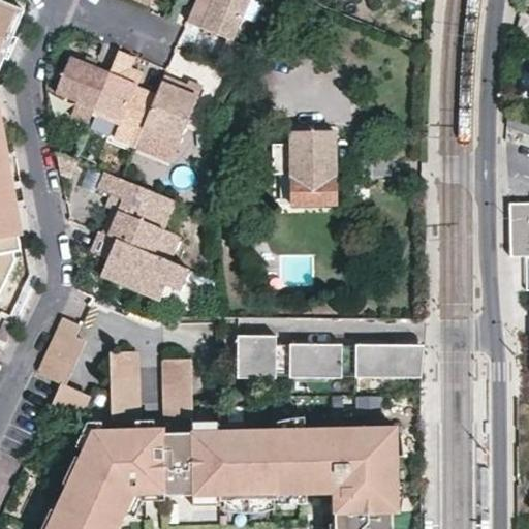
[(0,0),(0,7),(6,10),(8,4),(0,0)]
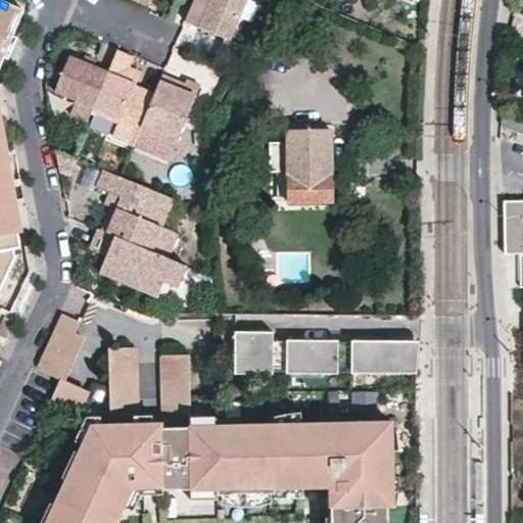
[(243,0),(191,0),(185,16),(200,22),(210,27),(208,32),(228,40),(243,0)]
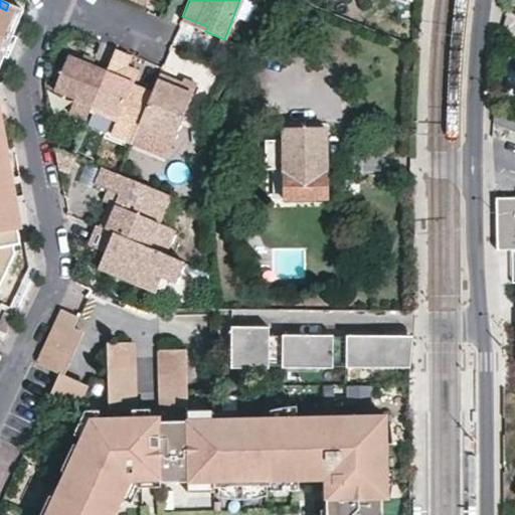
[(0,74),(1,74),(8,56),(16,36),(27,11),(8,4),(6,10),(0,7),(0,298),(19,259),(18,247),(25,246),(22,230),(18,231),(15,213),(6,214),(4,199),(12,198),(9,181),(13,180),(7,150),(4,150),(2,132),(0,132),(0,74)]
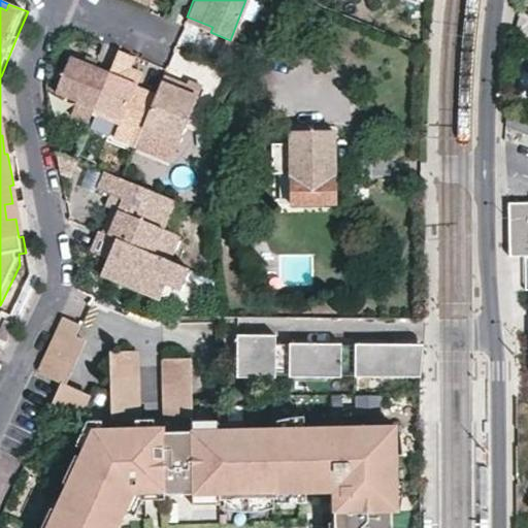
[(212,27),(202,23),(200,28),(210,32),(212,27)]
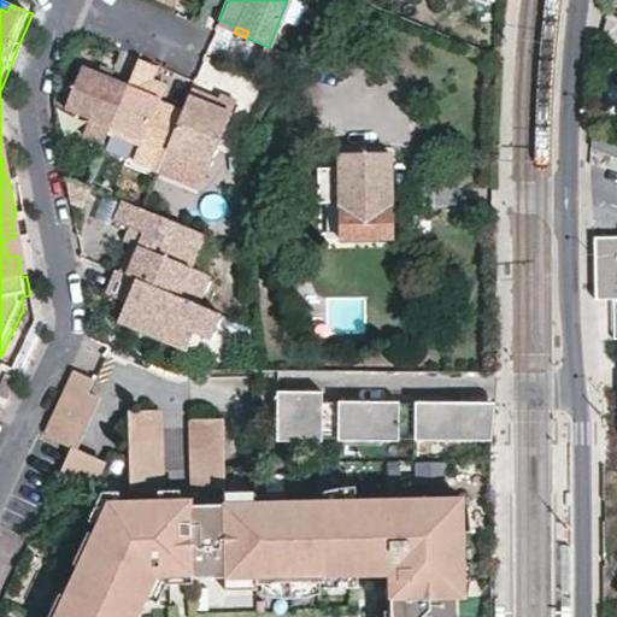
[(19,43),(10,68),(16,71),(22,59),(27,46),(19,43)]
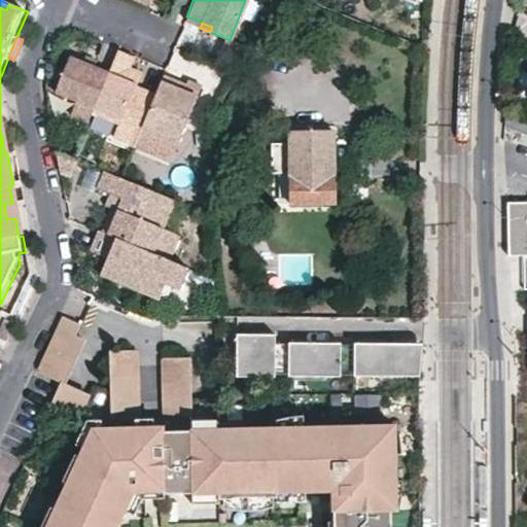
[(141,73),(128,68),(133,56),(116,49),(107,74),(92,112),(118,123),(112,137),(134,145),(138,135),(141,127),(154,95),(135,86),(141,73)]
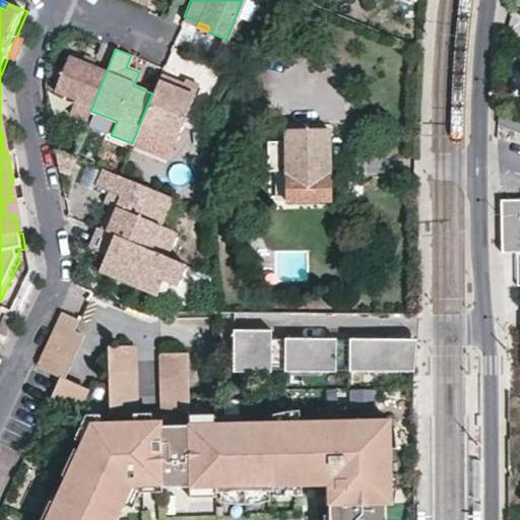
[(79,62),(66,57),(52,91),(73,101),(68,114),(85,121),(90,111),(106,73),(90,67),(79,62)]
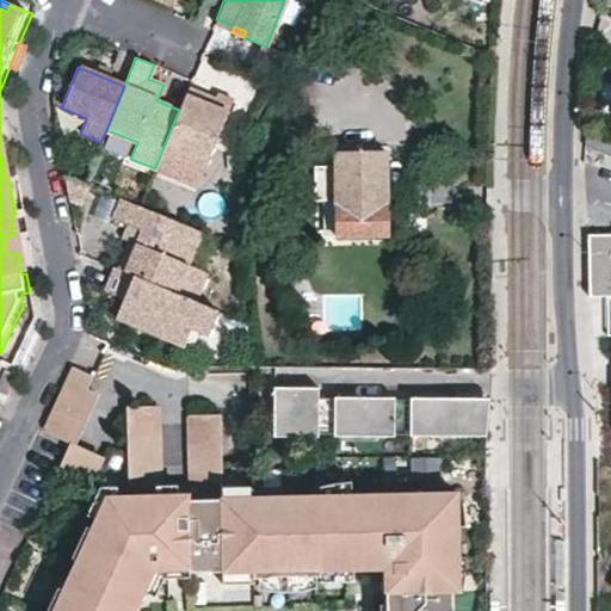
[(110,73),(96,67),(93,73),(106,79),(110,73)]
